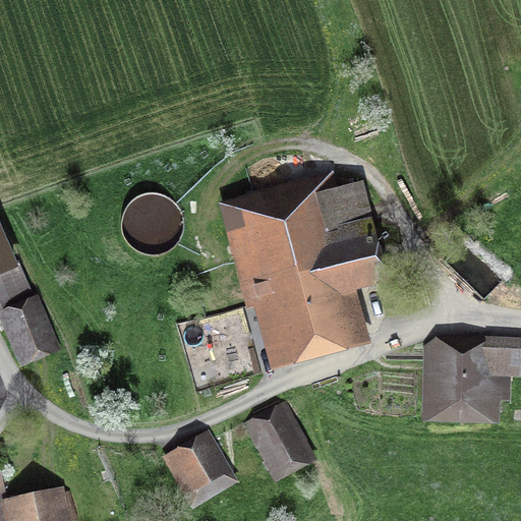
[(355,178),(213,211),(224,262),(251,375),(356,351),(344,299),(381,290),(355,178)]
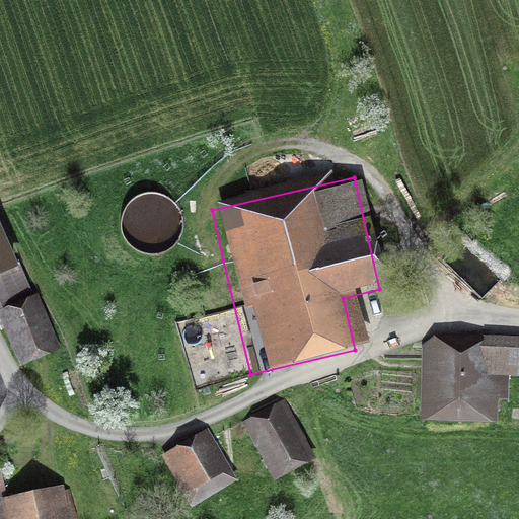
[(159,254),(169,250),(177,243),(182,234),(184,224),(182,213),(176,204),(168,197),(159,193),(149,193),(140,195),(131,201),(125,209),(122,218),(121,228),(124,237),(130,245),(138,251),(148,255),(159,254)]
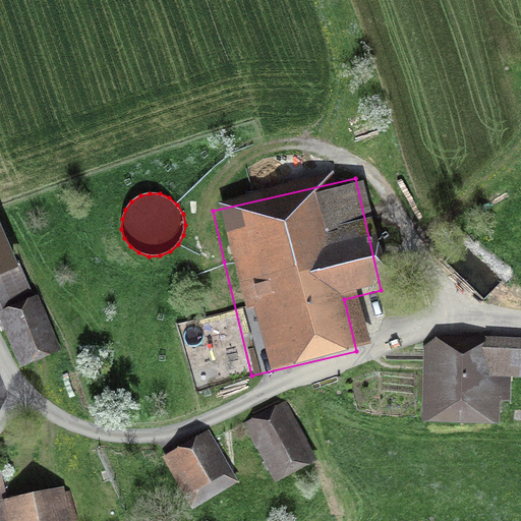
[(0,276),(0,333),(18,372),(62,352),(22,266),(0,276)]
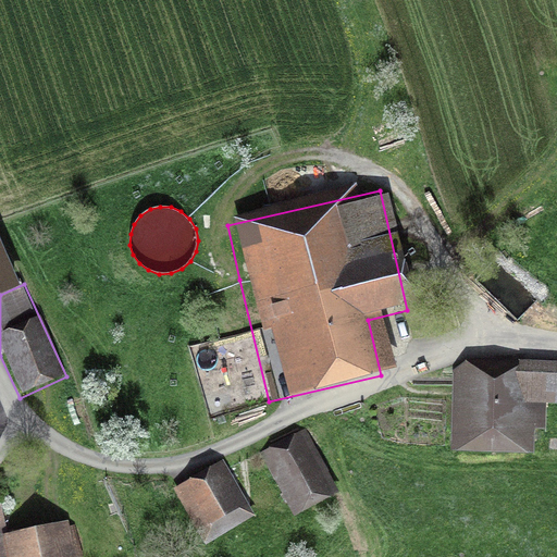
[(200,349),(182,358),(188,371),(207,362),(200,349)]
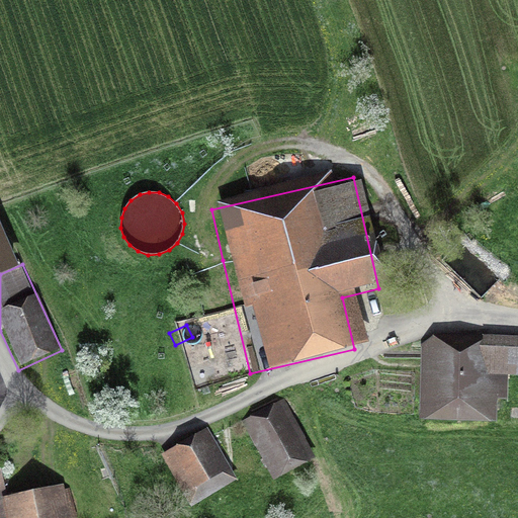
[(517,346),(422,344),(420,429),(493,431),(494,382),(517,382),(517,346)]
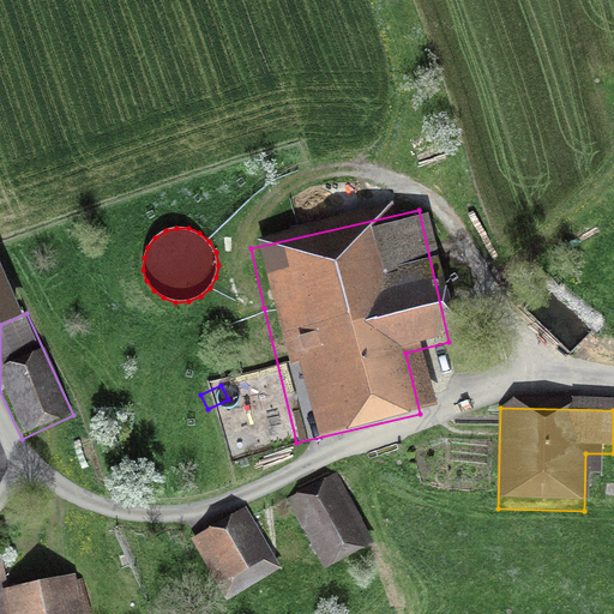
[(362,552),(329,480),(280,503),(313,575),(362,552)]
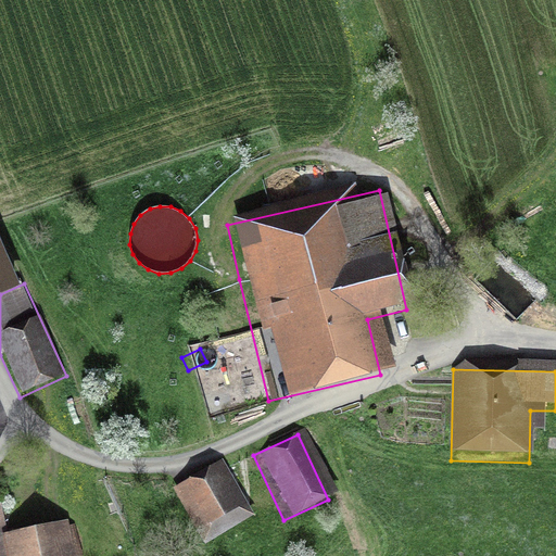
[(240,518),(217,470),(155,500),(179,548),(240,518)]
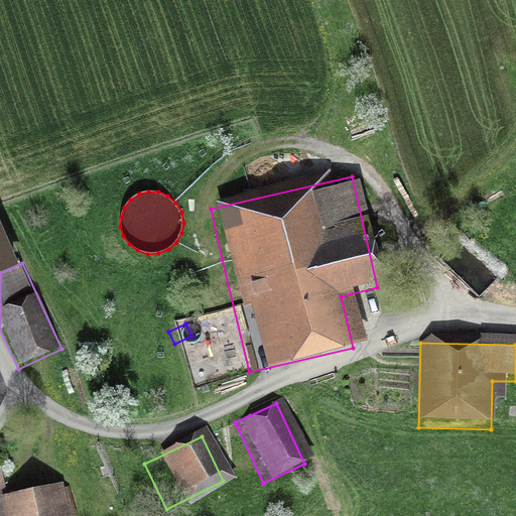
[(0,515),(59,515),(56,491),(1,499),(0,491),(0,515)]
